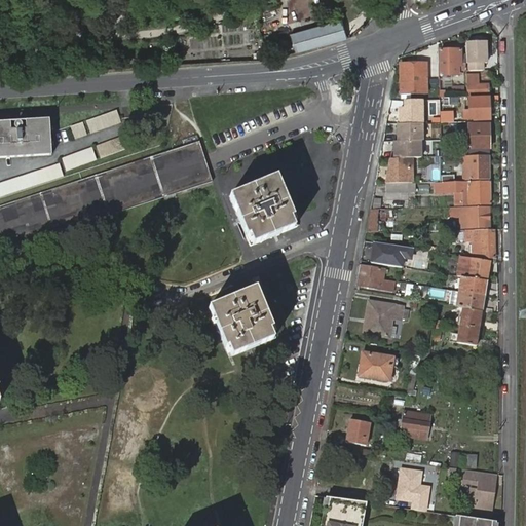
[(291,34),(296,53),(347,40),(342,21),(291,34)]
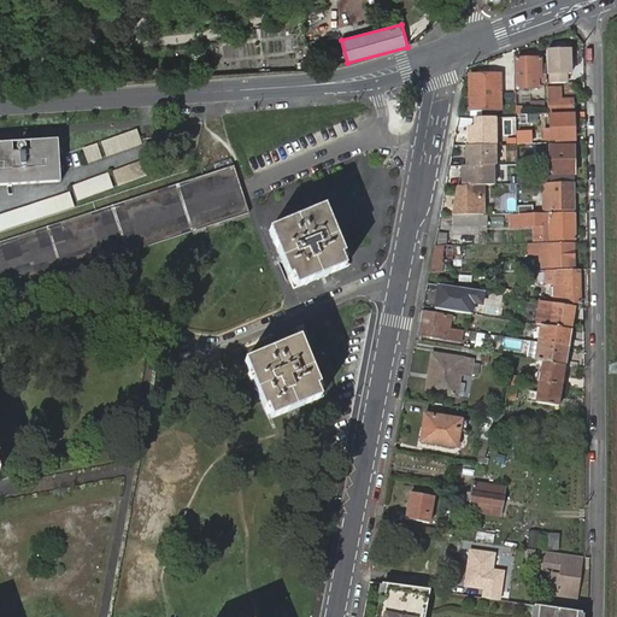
[(570,50),(546,50),(547,83),(566,83),(566,75),(571,75),(570,50)]
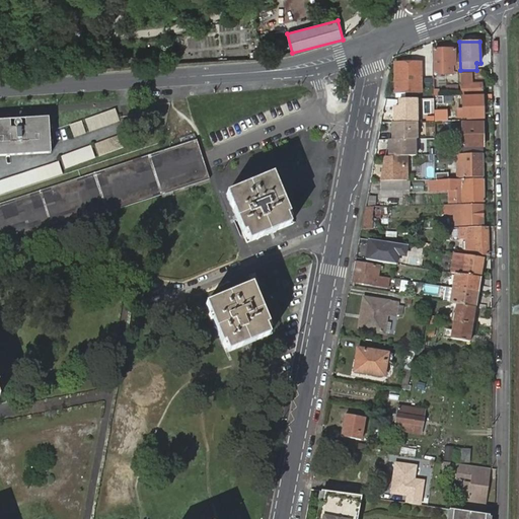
[(437,49),(436,74),(452,74),(453,60),(455,60),(455,50),(437,49)]
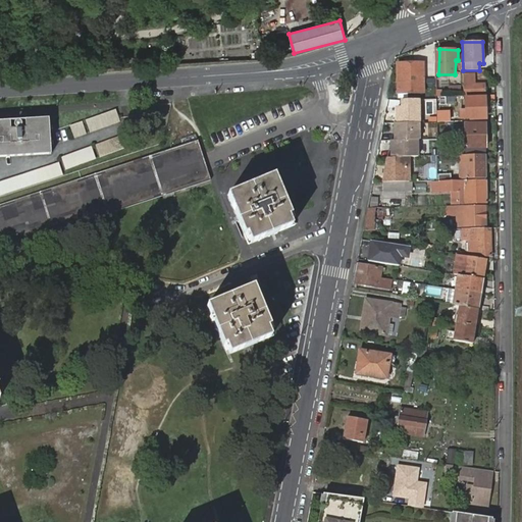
[(397,66),(398,99),(401,99),(406,99),(406,94),(423,94),(421,64),(397,66)]
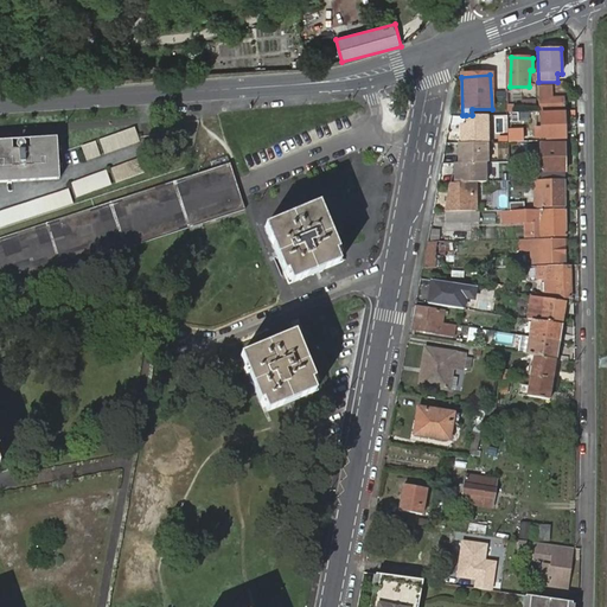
[(549,90),(540,90),(540,109),(549,109),(549,108),(564,108),(564,97),(549,97),(549,90)]
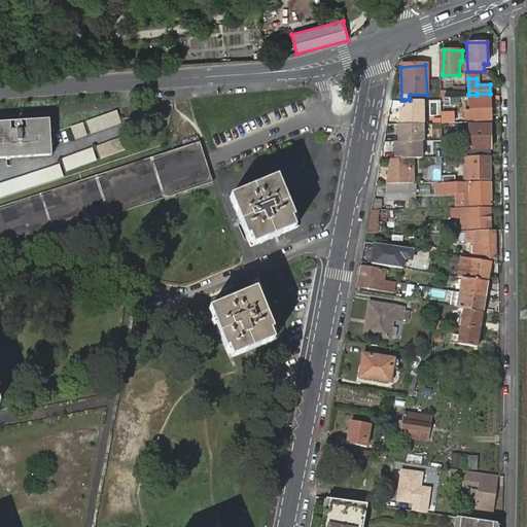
[(466,86),(454,86),(454,95),(466,95),(466,86)]
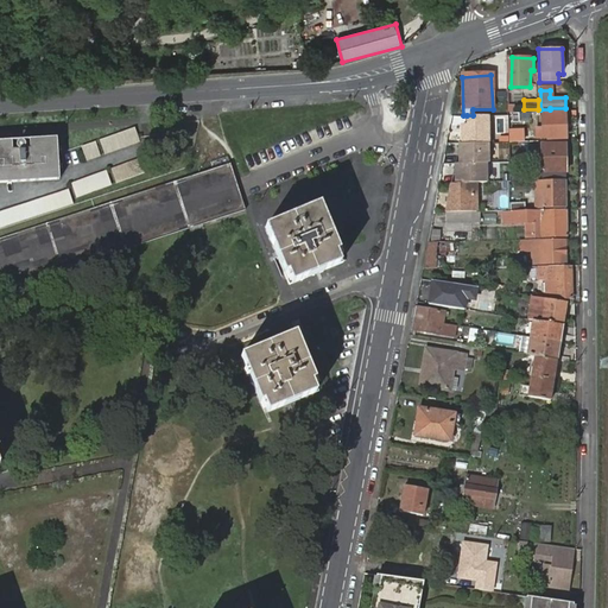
[(473,115),(467,115),(467,125),(461,125),(461,144),(489,143),(489,115),(473,115)]
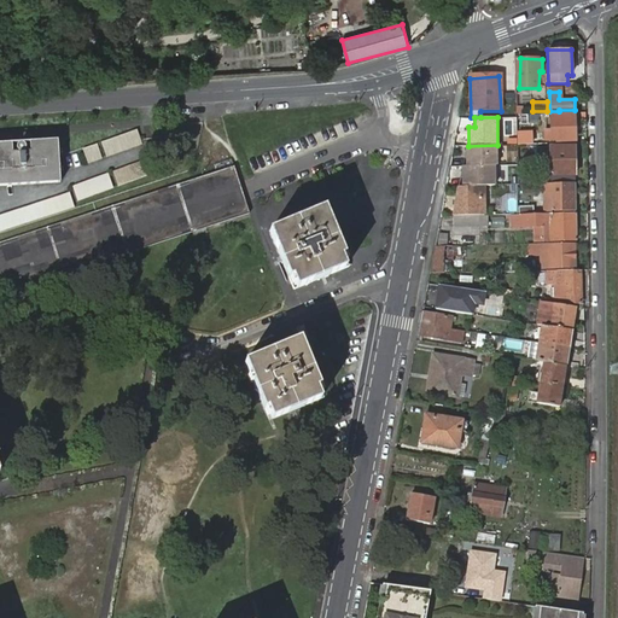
[(569,130),(573,130),(573,117),(552,118),(552,134),(555,134),(555,143),(569,141),(569,130)]
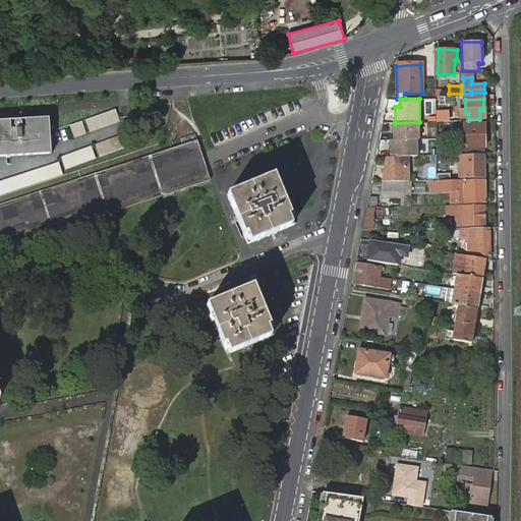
[(89,122),(92,133),(122,122),(118,111),(89,122)]
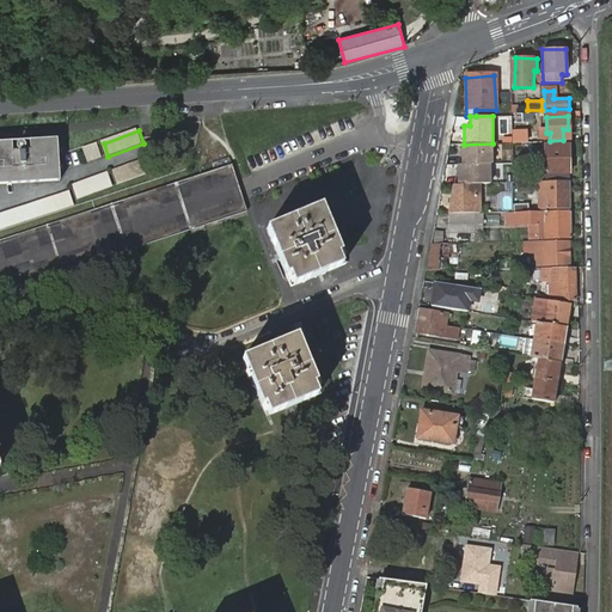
[(0,145),(0,183),(2,183),(12,183),(23,182),(32,182),(42,181),(51,179),(60,179),(60,167),(59,154),(57,144),(57,141),(40,142),(35,142),(29,144),(29,152),(20,153),(11,152),(11,144),(5,145),(0,145)]
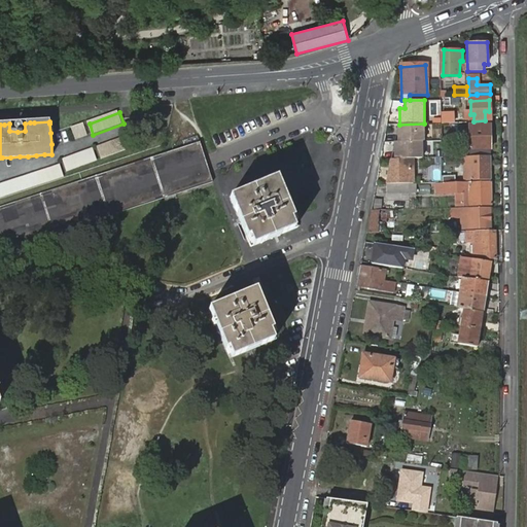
[(424,124),(399,125),(399,141),(421,141),(427,141),(427,124),(424,124)]
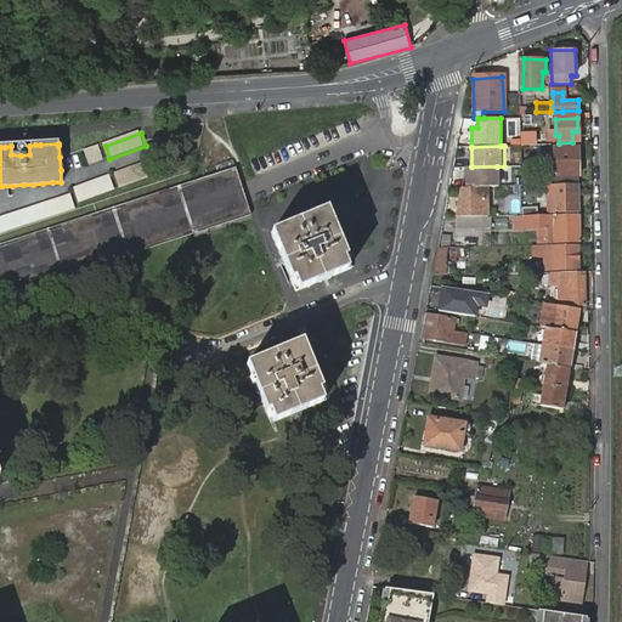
[(86,153),(91,167),(105,160),(100,148),(86,153)]
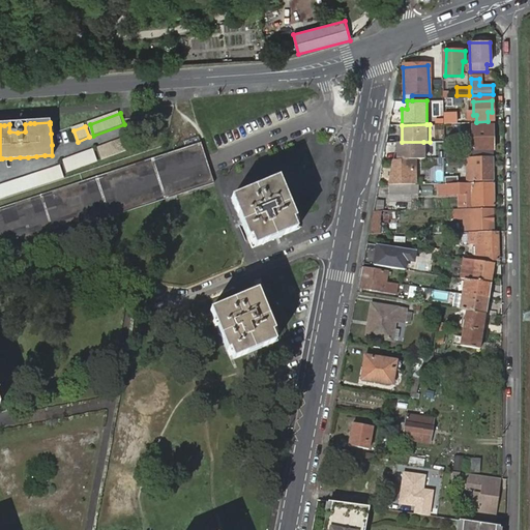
[(466,133),(467,143),(472,143),(472,152),(493,151),(492,128),(465,128),(465,133),(466,133)]
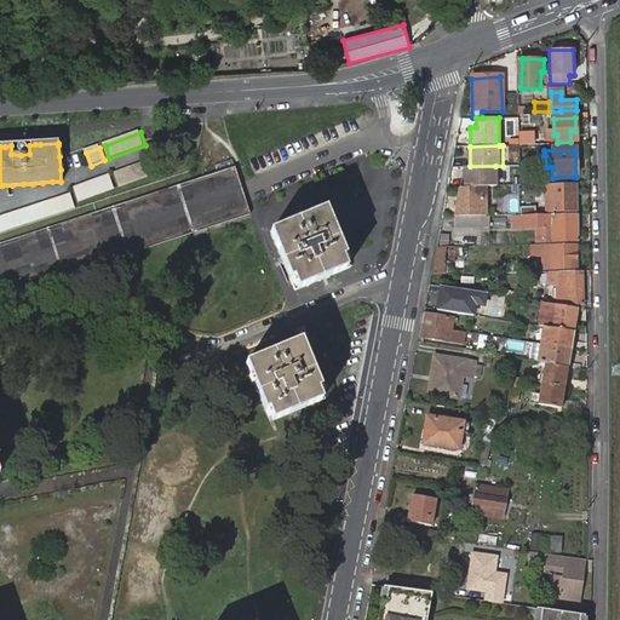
[(114,174),(119,189),(149,178),(144,164),(114,174)]
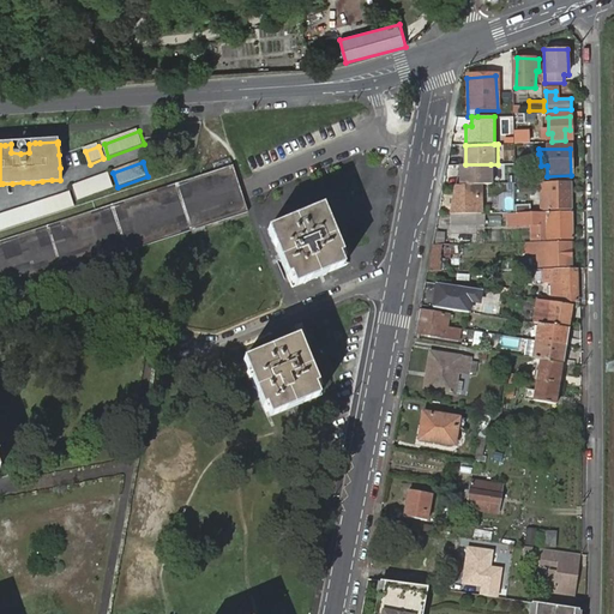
[(491,164),(465,164),(459,164),(459,187),(480,187),(491,187),(491,164)]
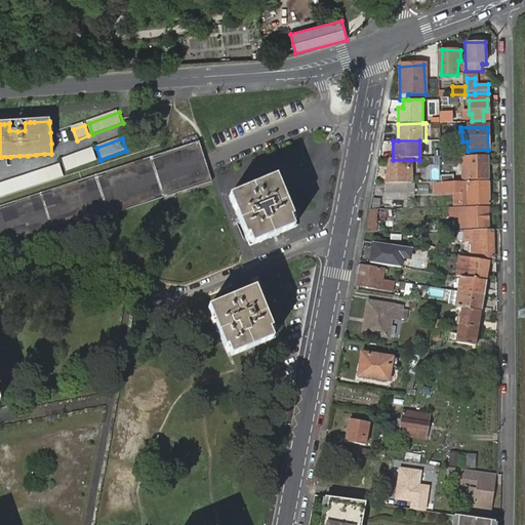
[(163,154),(82,180),(94,220),(155,201),(212,183),(209,173),(203,155),(199,143),(167,153),(163,154)]
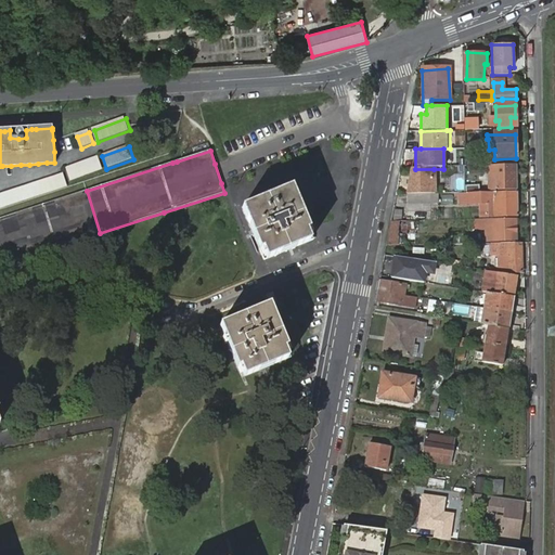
[(63,169),(67,182),(103,170),(99,157),(63,169)]
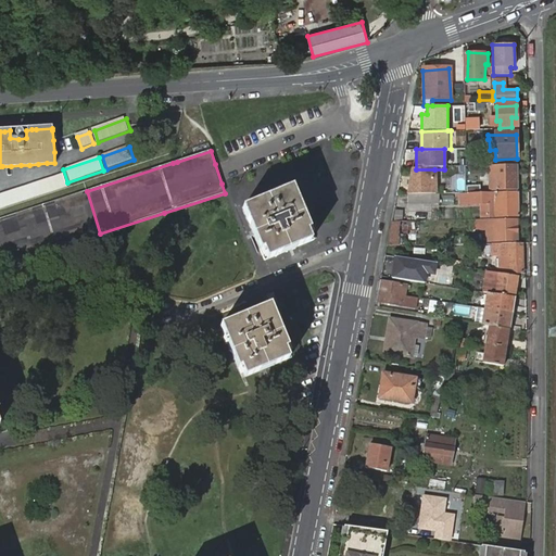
[(518,191),(518,166),(490,167),(490,192),(518,191)]
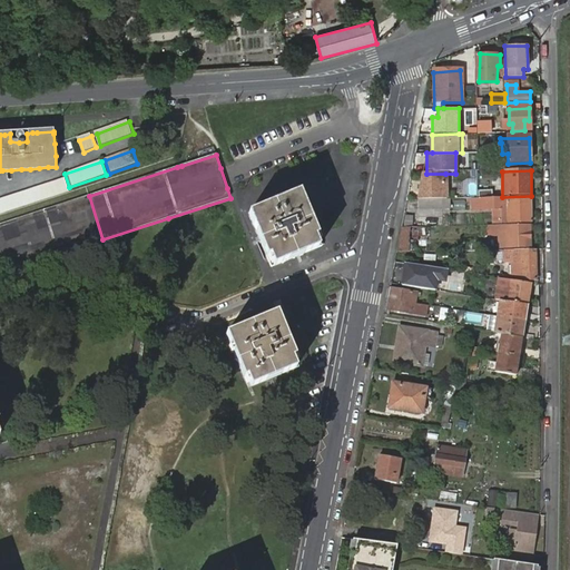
[(426,174),(422,175),(418,202),(446,202),(445,174),(426,174)]
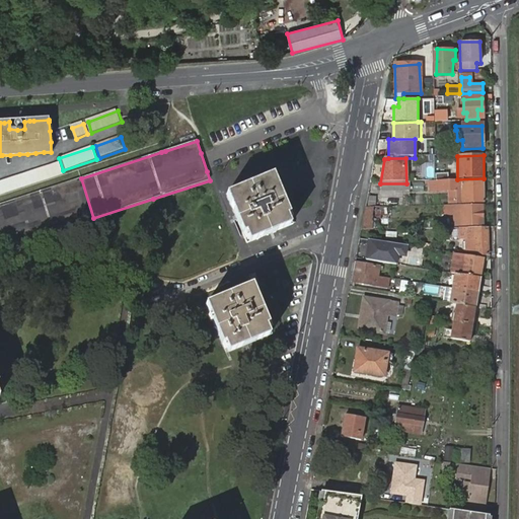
[(58,164),(0,181),(0,195),(61,175),(58,164)]
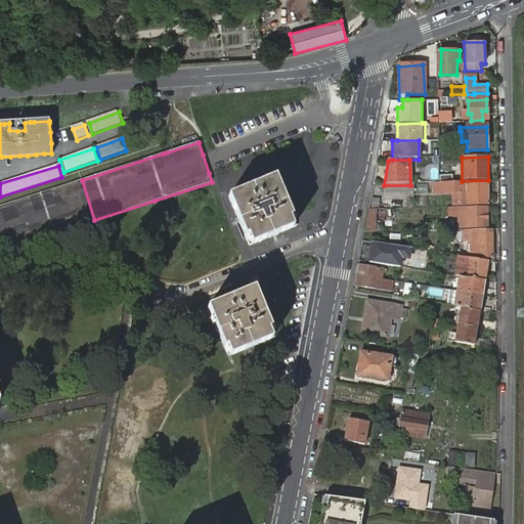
[(229,197),(250,246),(296,226),(275,177),(229,197)]
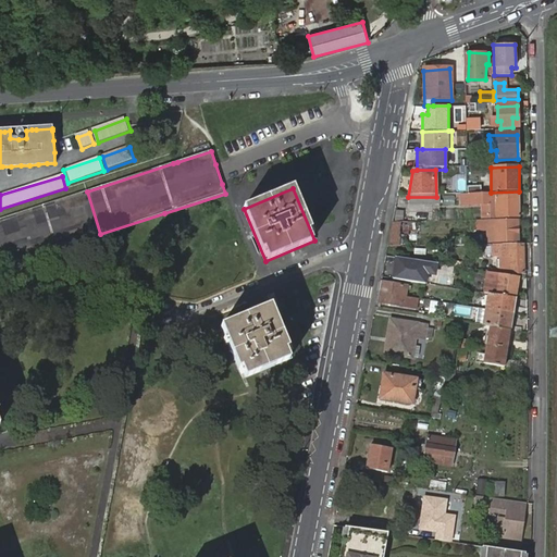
[(0,265),(100,234),(87,192),(0,219),(0,265)]
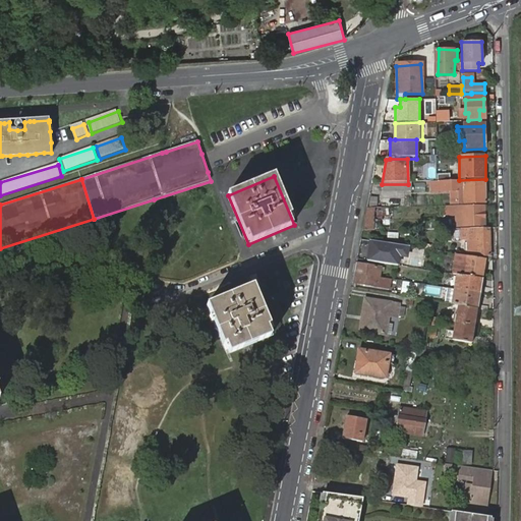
[(486,204),(486,181),(451,182),(439,183),(429,183),(429,191),(457,190),(457,188),(464,188),(465,205),(486,204)]
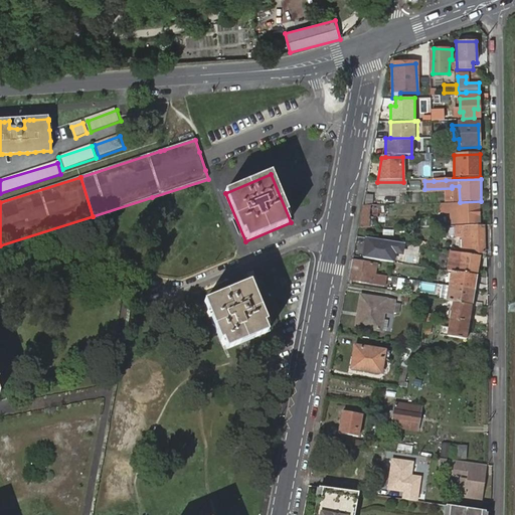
[(410,181),(410,189),(422,189),(422,181),(410,181)]
